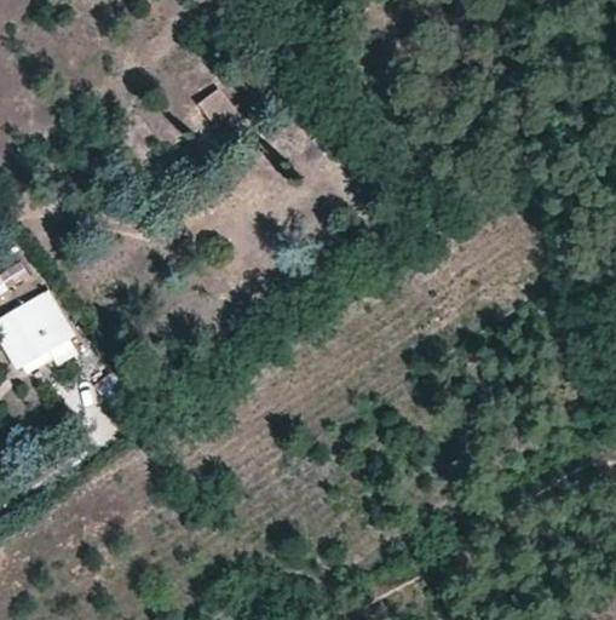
[(222,136),(242,120),(223,87),(196,103),(222,136)]
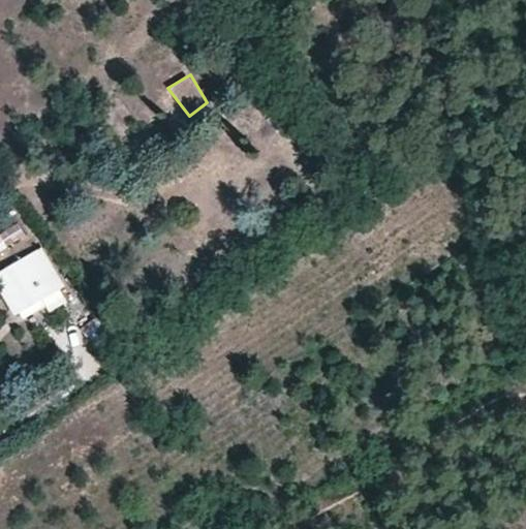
[(296,125),(288,116),(282,105),(264,119),(273,138),(296,125)]
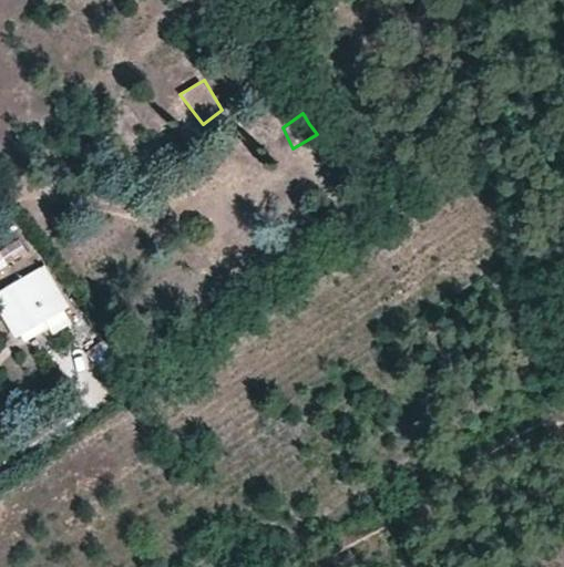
[(16,236),(0,244),(0,267),(26,251),(16,236)]
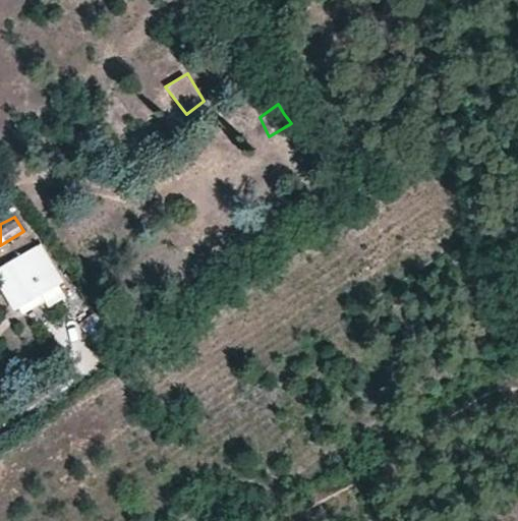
[(0,287),(13,310),(62,282),(40,243),(0,266),(0,287)]
